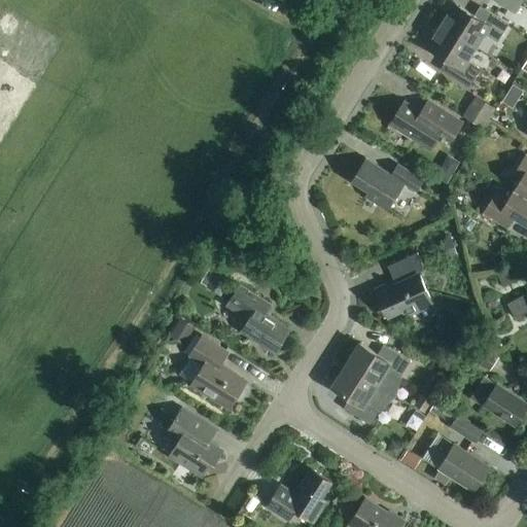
[(521,0),(490,0),(515,15),(524,2),(521,0)]
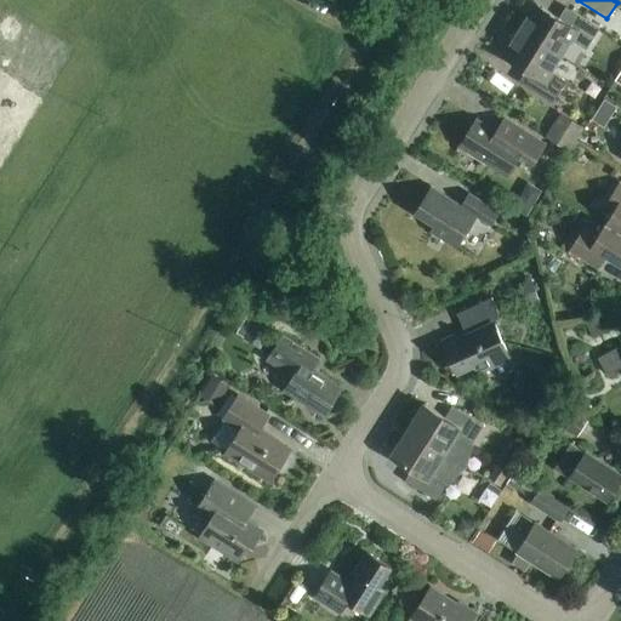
[(519,30),(560,57),(571,41),(586,51),(599,29),(571,11),(564,23),(535,5),(519,30)]
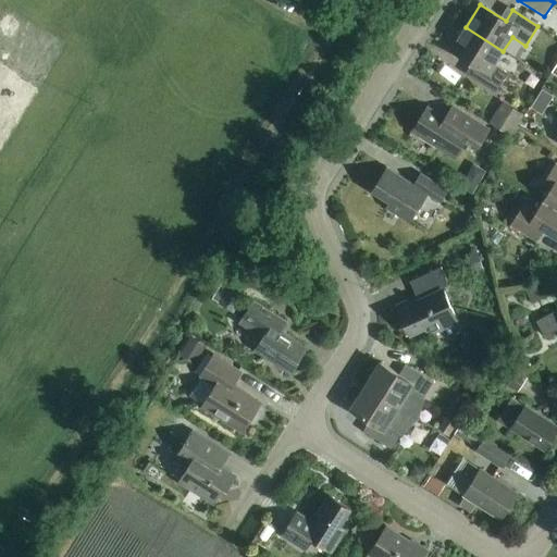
[(494,65),(503,51),(466,27),(452,51),(477,67),(470,77),(495,93),(507,74),(494,65)]
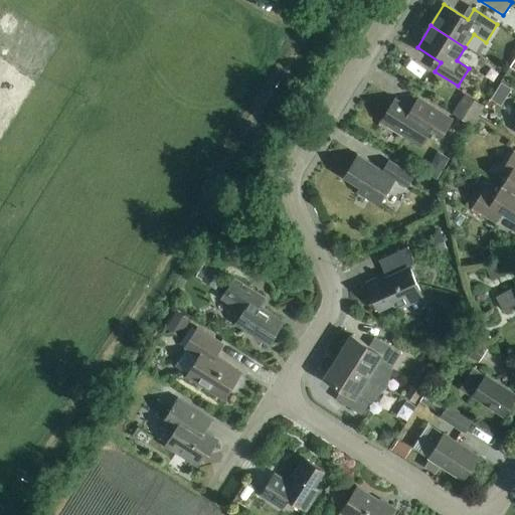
[(480,67),(493,77),(505,60),(492,51),(480,67)]
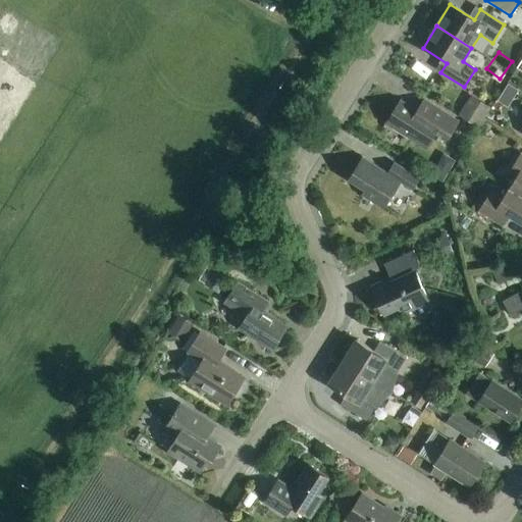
[(476,131),(488,110),(469,98),(457,118),(476,131)]
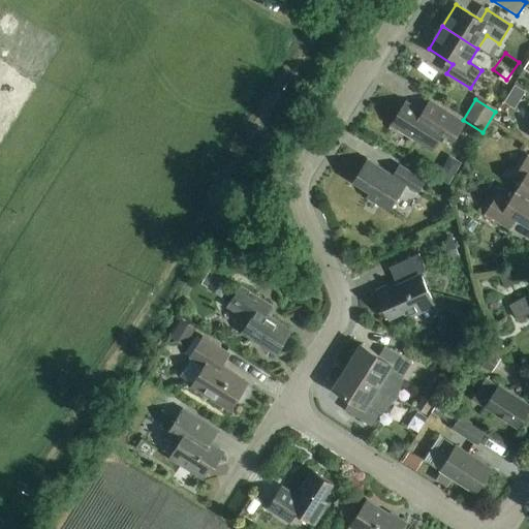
[(421,112),(405,102),(391,125),(432,151),(446,129),(457,135),(465,124),(428,100),(421,112)]
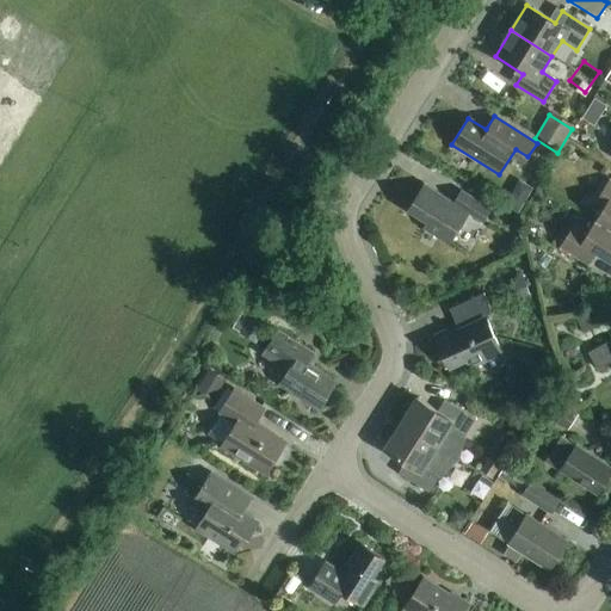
[(596,221),(610,230),(610,180),(610,179),(597,201),(605,207),(596,221)]
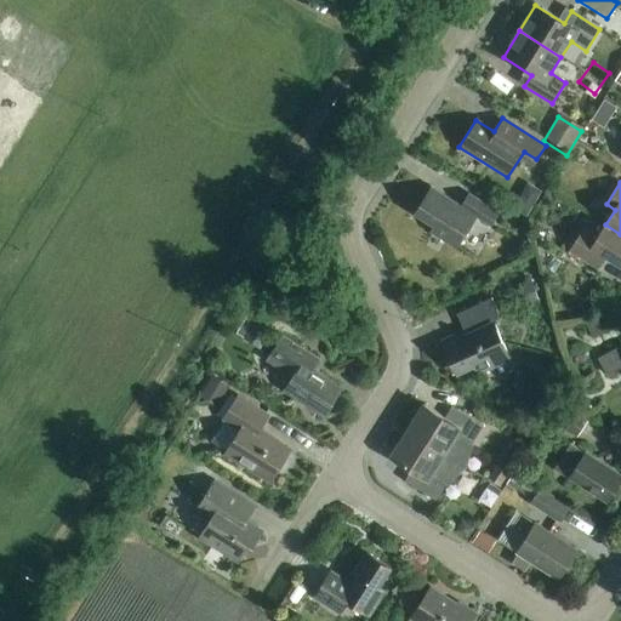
[(527,186),(512,210),(525,217),(540,193),(527,186)]
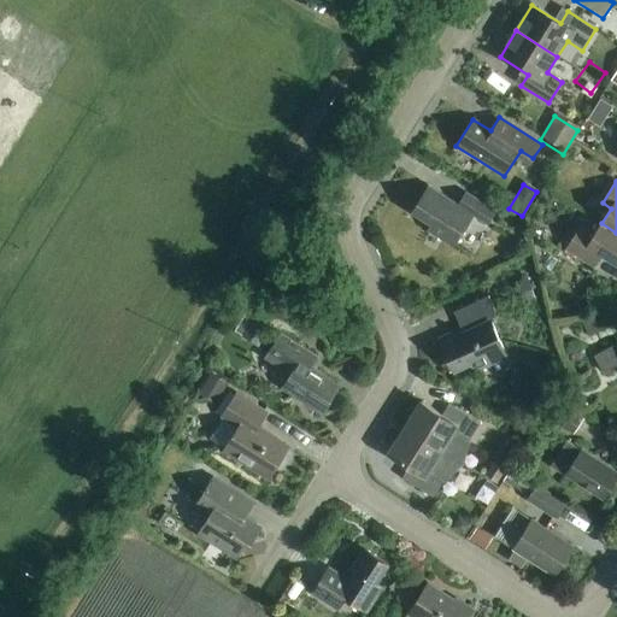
[(459,206),(429,188),(413,213),(432,225),(428,231),(452,247),(472,216),(487,224),(495,212),(466,194),(459,206)]
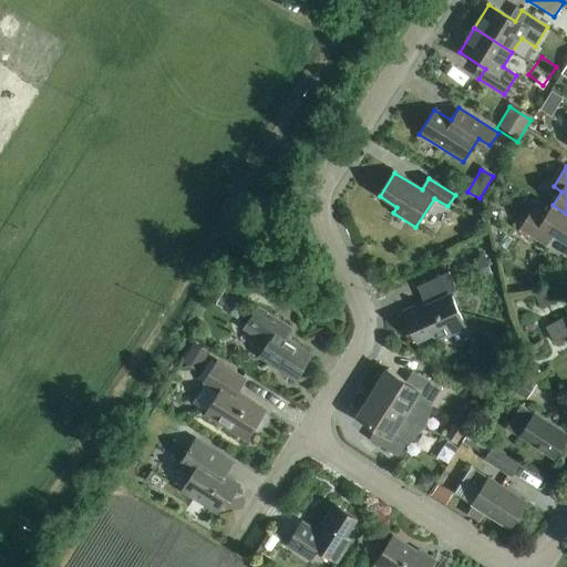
[(566,244),(566,214),(553,205),(544,218),(532,210),(519,230),(546,247),(554,236),(566,244)]
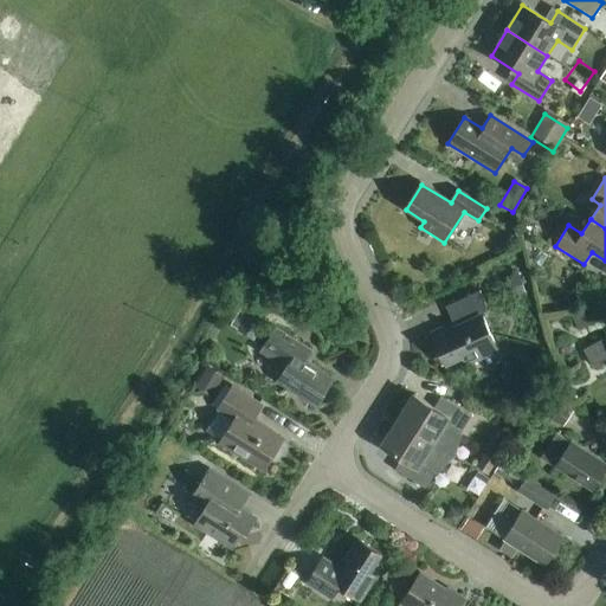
[(517,274),(505,278),(514,298),(526,294),(517,274)]
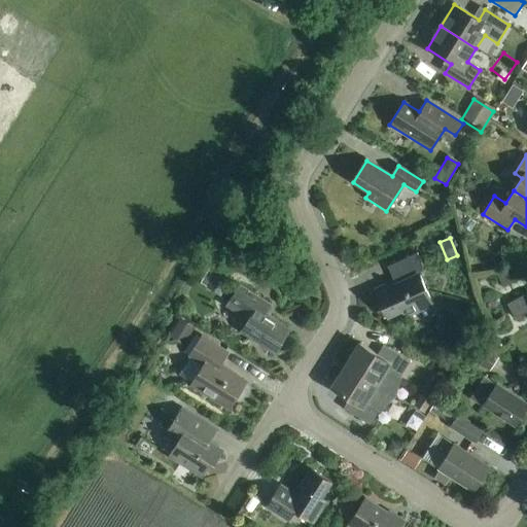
[(406,317),(432,305),(419,275),(420,275),(423,267),(417,253),(388,268),(394,282),(376,290),(388,317),(402,310),(406,317)]
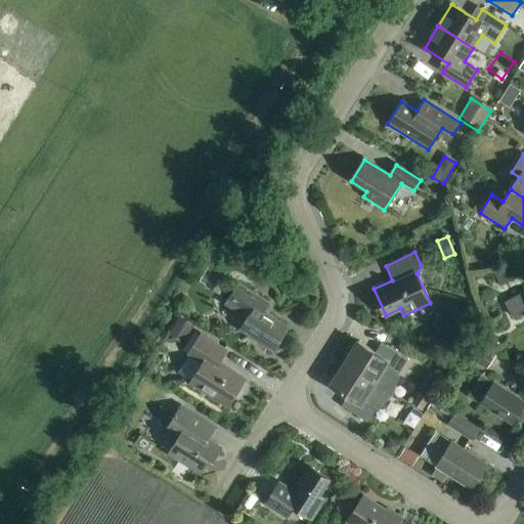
[(269,304),(250,291),(237,284),(224,305),(236,312),(232,317),(244,324),(239,331),(273,351),(288,329),(264,313),(269,304)]
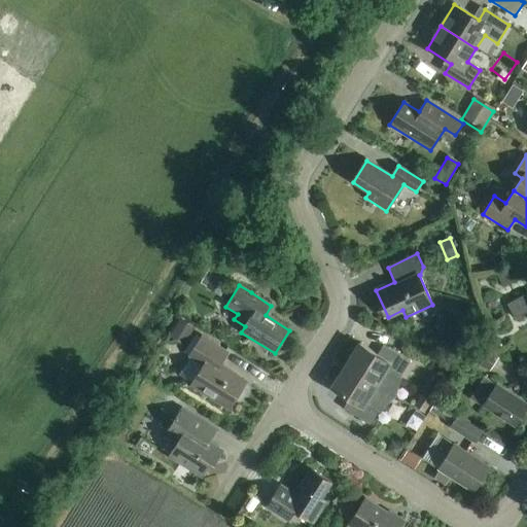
[(526,293),(507,305),(516,319),(526,312),(526,293)]
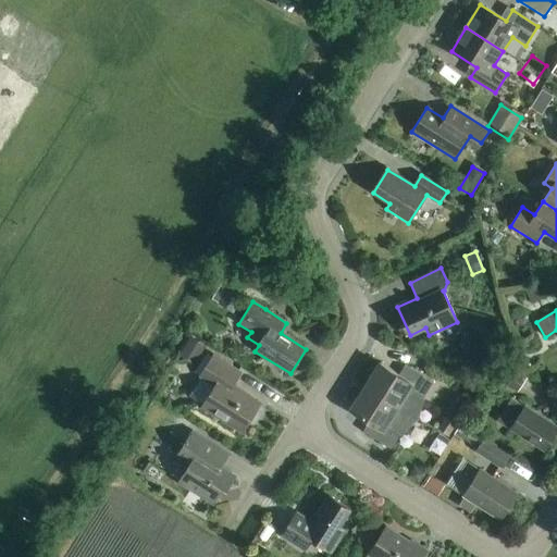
[(206,347),(192,338),(180,357),(194,366),(206,347)]
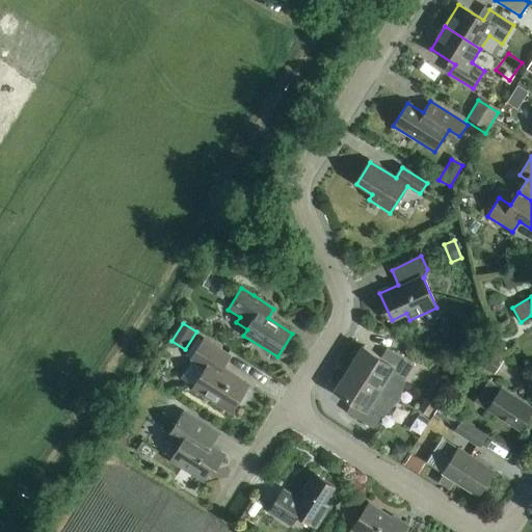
[(244,404),(250,394),(249,391),(247,389),(248,386),(222,369),(230,356),(204,340),(191,360),(206,369),(193,389),(232,414),(238,403),(241,405),(244,404)]
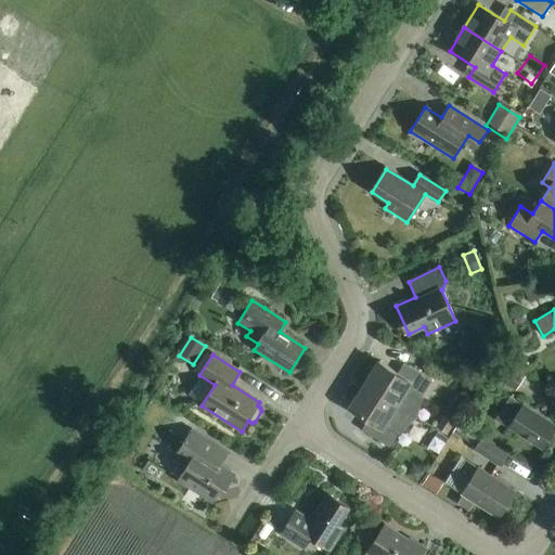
[(516,391),(525,377),(498,361),(490,376),(516,391)]
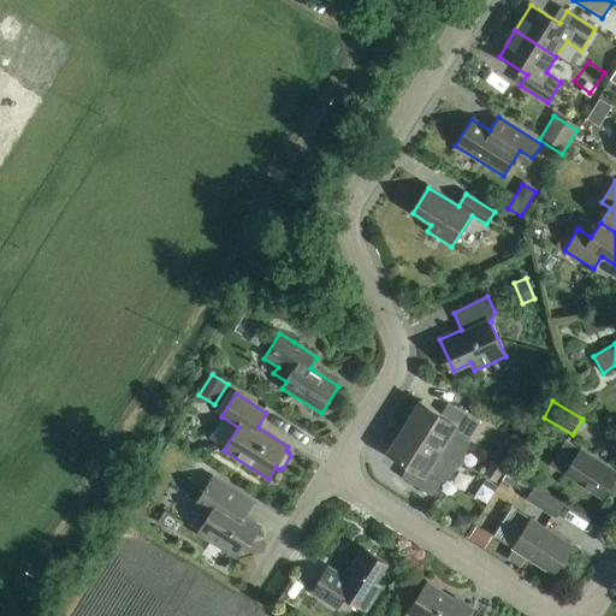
[(421,402),(404,427),(461,463),(466,444),(479,424),(454,407),(446,419),(421,402)]
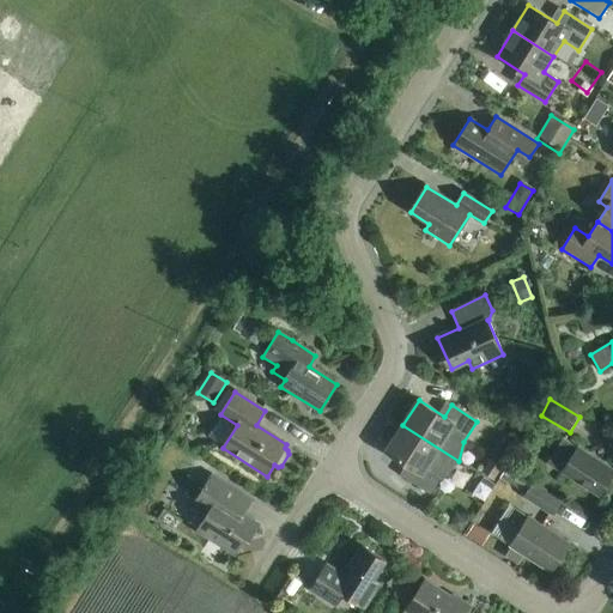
[(459,461),(402,425),(387,451),(412,467),(405,479),(430,495),(444,473),(459,461)]
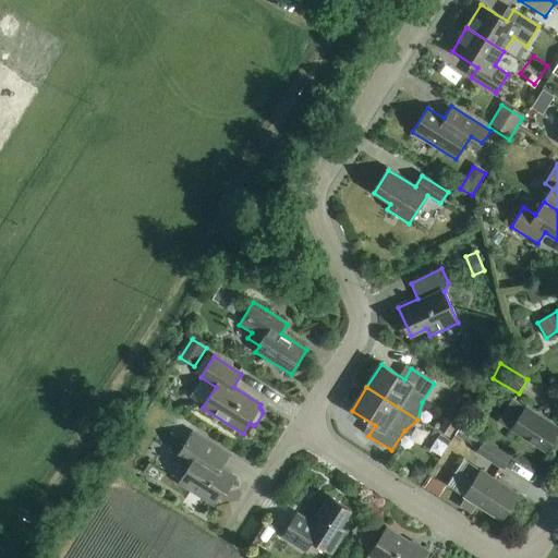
[(512,400),(508,408),(521,415),(512,428),(511,429),(546,452),(557,433),(557,427),(525,408),(512,400)]
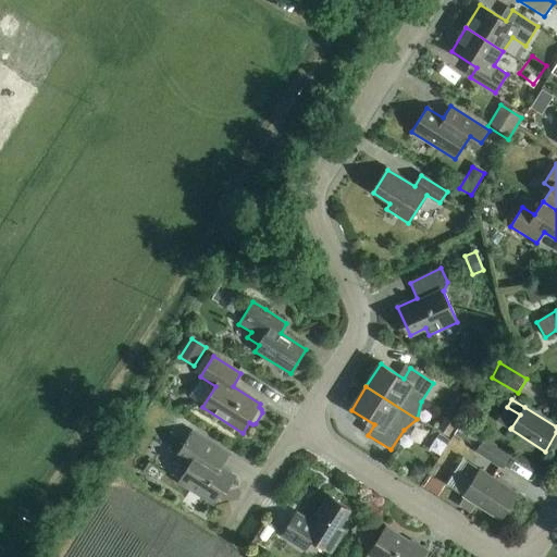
[(452,436),(457,425),(444,418),(437,429),(452,436)]
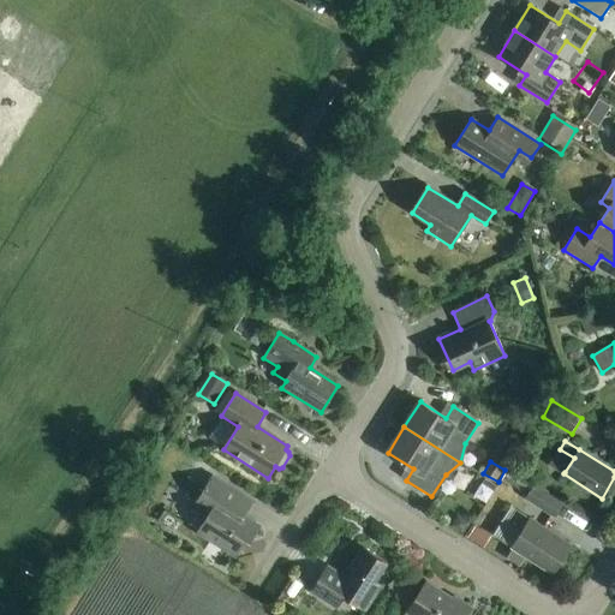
[(526,496),(533,484),(508,469),(501,481),(526,496)]
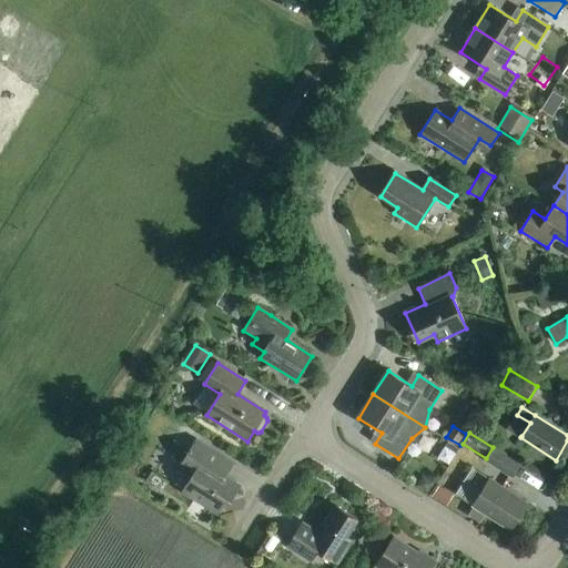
[(188,455),(178,449),(173,457),(195,472),(182,493),(217,515),(229,497),(232,499),(241,486),(225,476),(233,464),(196,440),(188,455)]
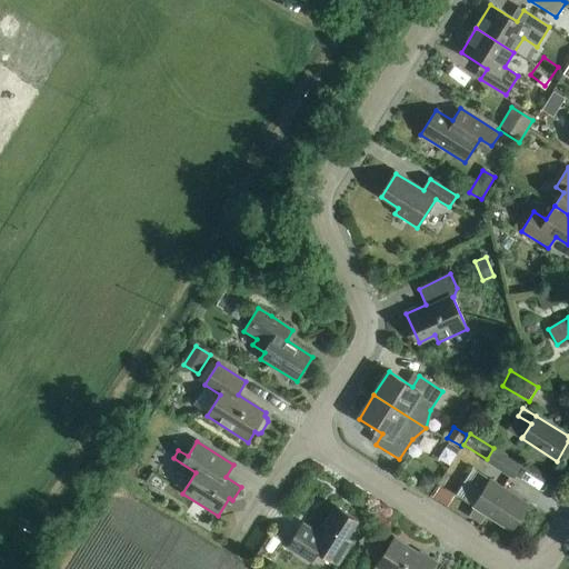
[(515,479),(523,465),(495,448),(486,462),(515,479)]
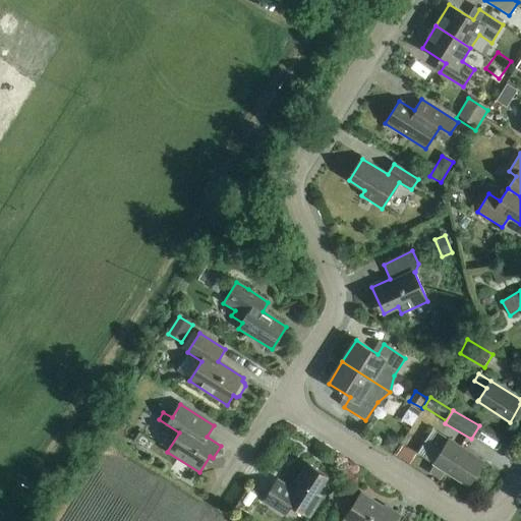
[(393,454),(399,444),(389,438),(383,447),(393,454)]
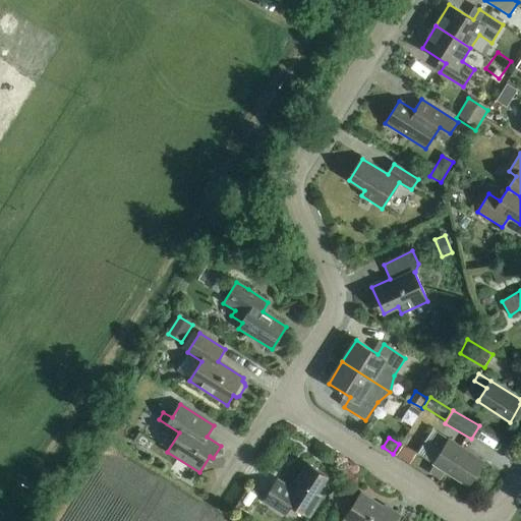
[(468,486),(484,462),(450,440),(433,464),(436,465),(447,472),(468,486)]
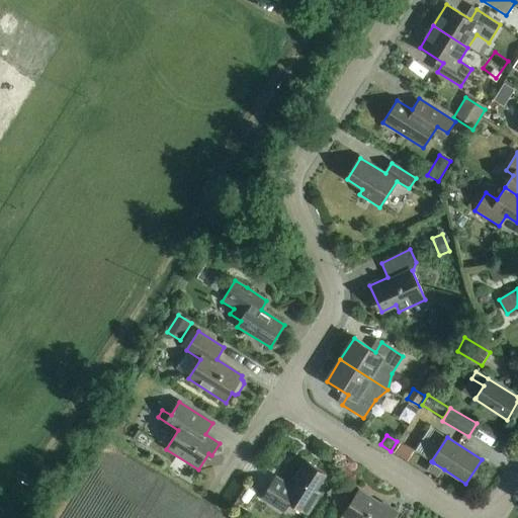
[(401,445),(396,454),(408,461),(413,453),(401,445)]
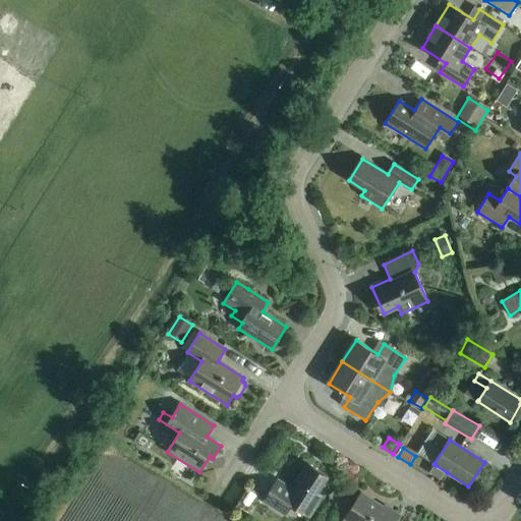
[(324,497),(317,494),(329,477),(306,463),(295,481),(301,484),(296,491),(278,480),(265,501),(283,513),(289,504),(310,517),(324,497)]
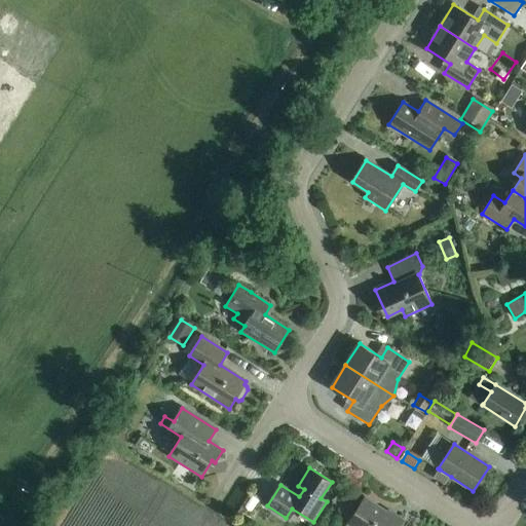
[(451,477),(440,470),(435,477),(446,484),(451,477)]
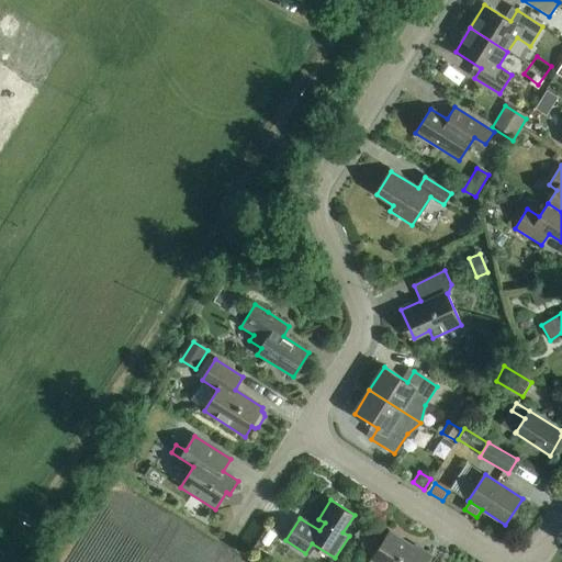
[(426,561),(429,558),(390,532),(372,560),(374,561),(426,561)]
